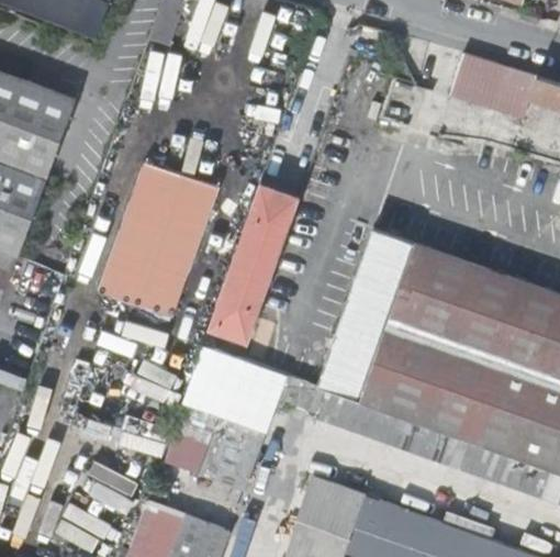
[(0,8),(96,43),(111,0),(0,0),(0,8)]
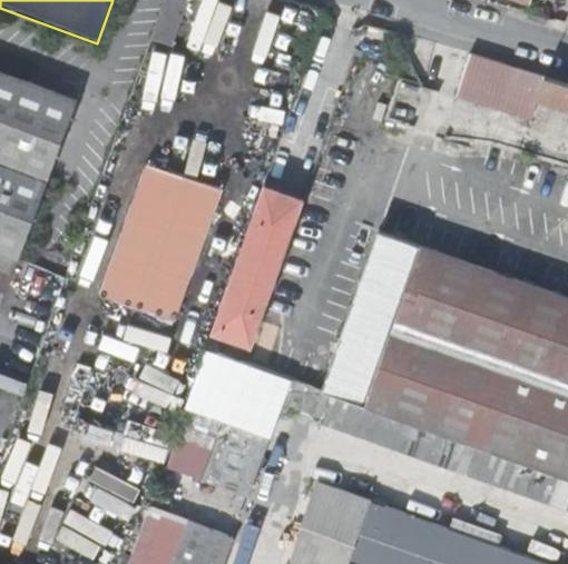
[(183,2),(176,0),(163,0),(148,42),(166,49),(183,2)]
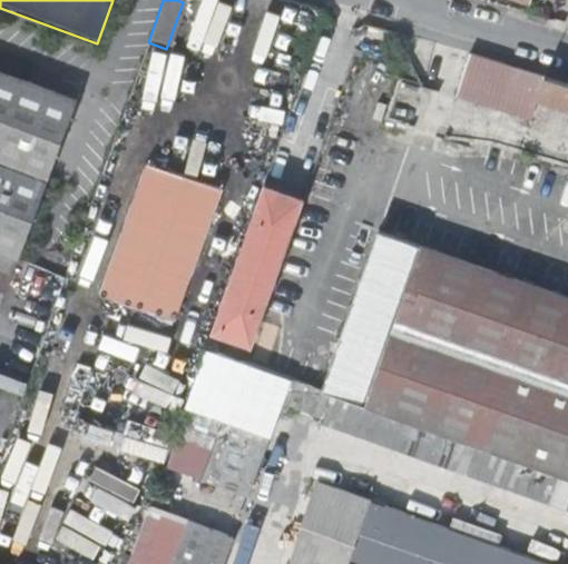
[(312,26),(292,18),(281,43),(301,51),(312,26)]
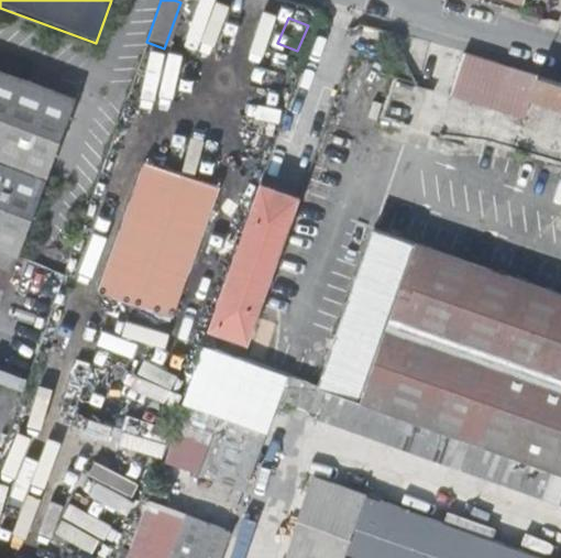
[(560,86),(492,65),(473,69),(464,56),(452,99),(526,121),(531,102),(560,111),(560,86)]
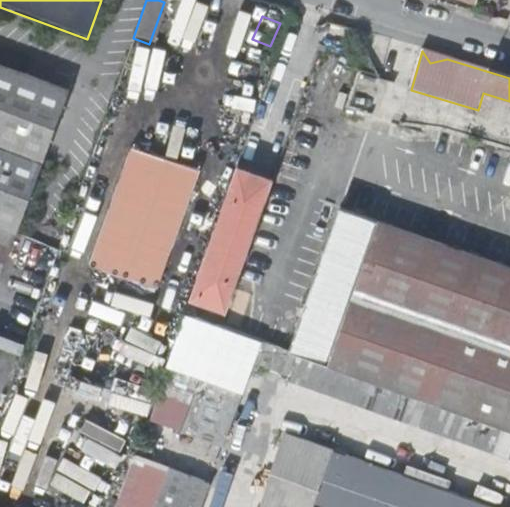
[(0,230),(15,236),(67,94),(0,68),(0,230)]
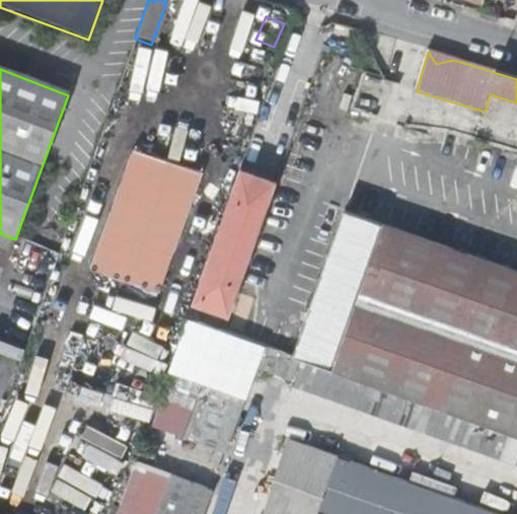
[(125,287),(165,172),(128,159),(87,274),(125,287)]
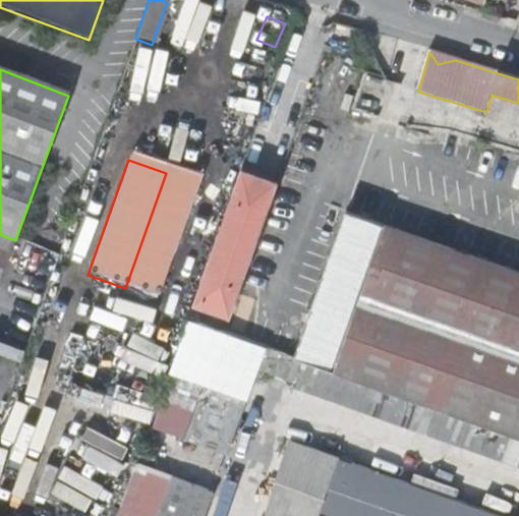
[(205,187),(166,173),(125,288),(163,302),(205,187)]
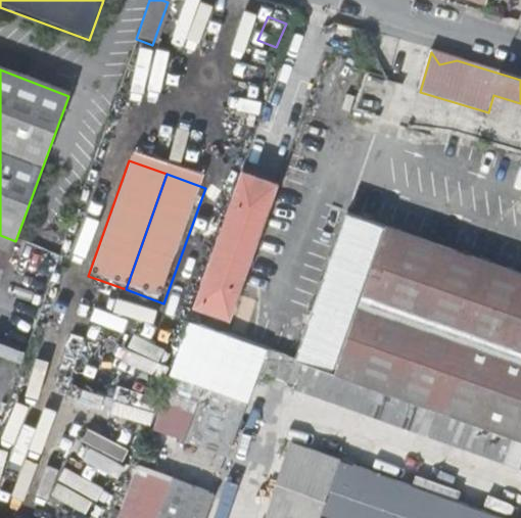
[(278,188),(242,175),(195,305),(231,318),(278,188)]
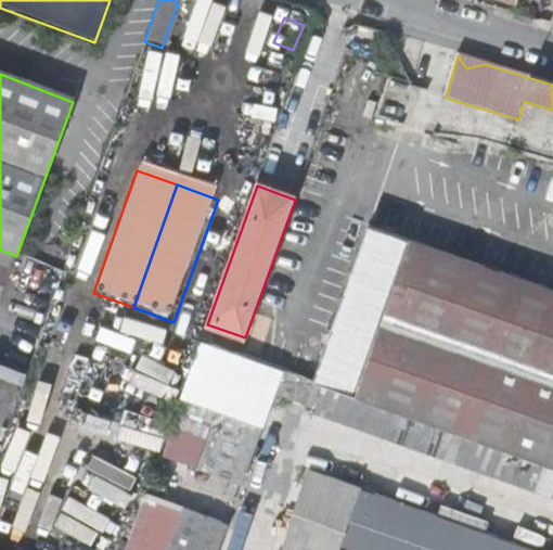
[(356,398),(552,467),(552,290),(411,240),(411,242),(369,228),(314,381),(357,396),(356,398)]
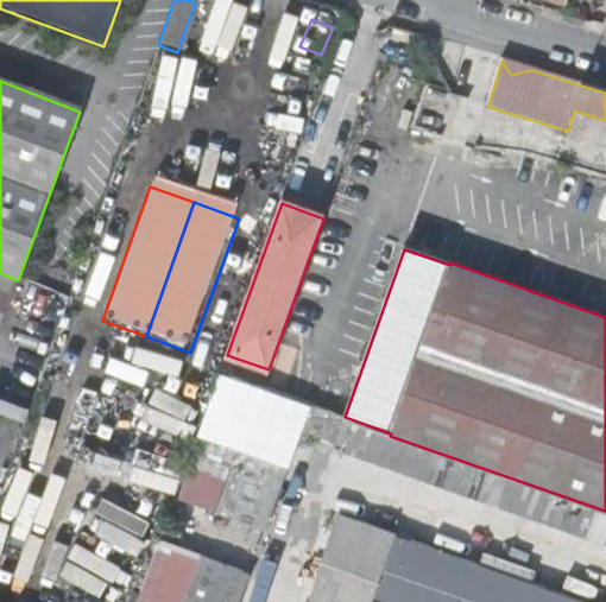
[(0,309),(7,311),(18,280),(0,273),(0,309)]
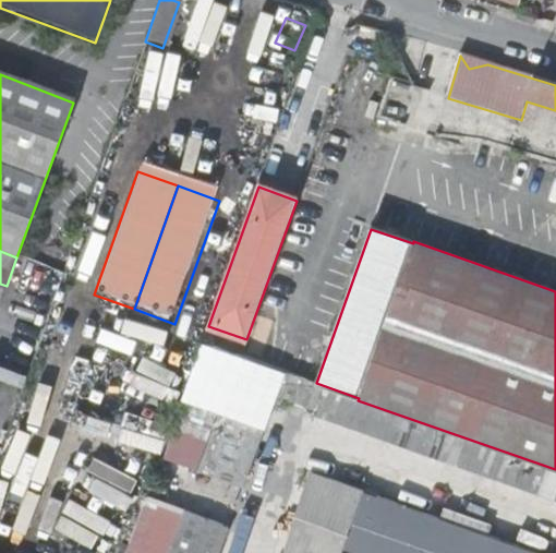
[(257,319),(245,353),(262,360),(275,325),(257,319)]
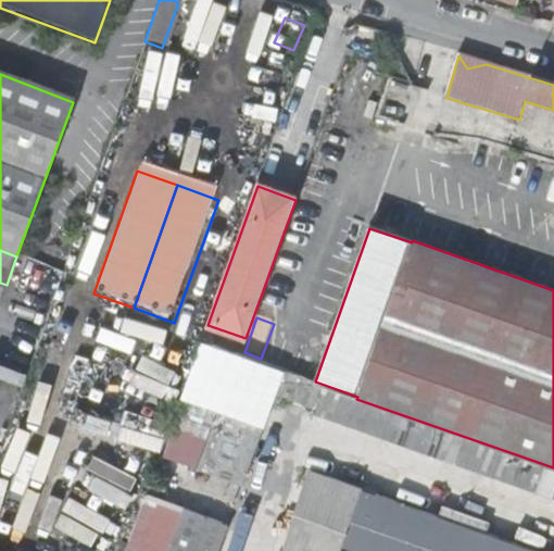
[(316,415),(340,424),(344,414),(450,448),(455,434),(325,388),(316,415)]
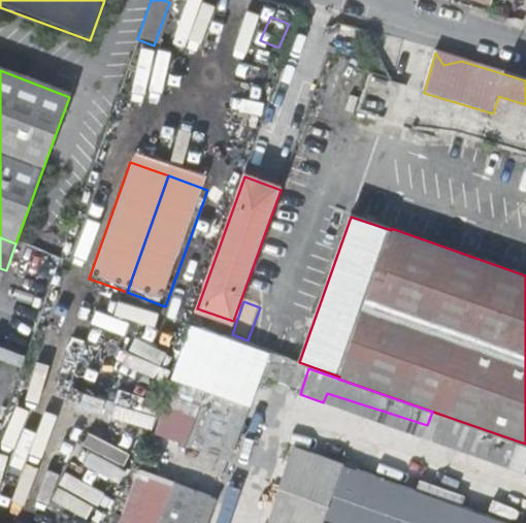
[(327,393),(323,402),(423,437),(427,425),(327,393)]
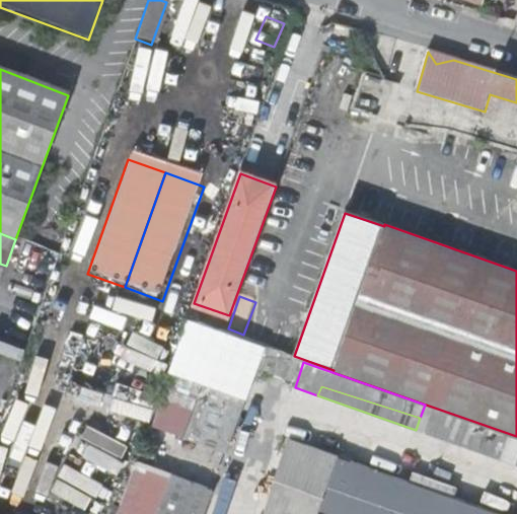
[(223,449),(239,400),(221,394),(217,405),(213,404),(200,441),(223,449)]
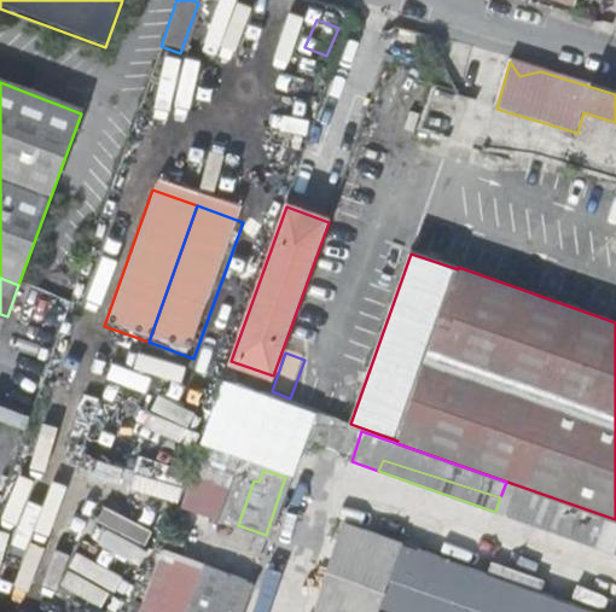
[(134,477),(131,491),(168,501),(172,487),(134,477)]
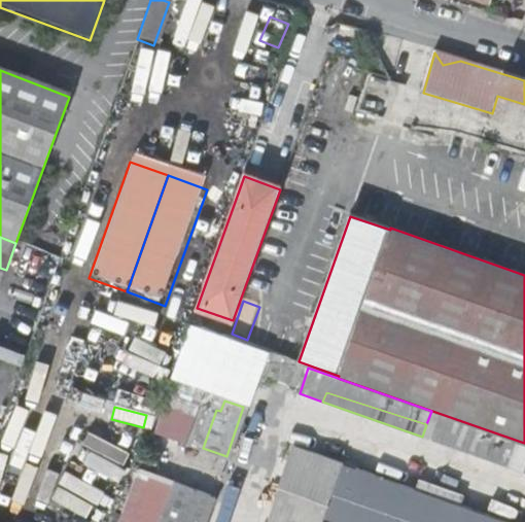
[(246,408),(243,407),(226,456),(229,456),(246,408)]
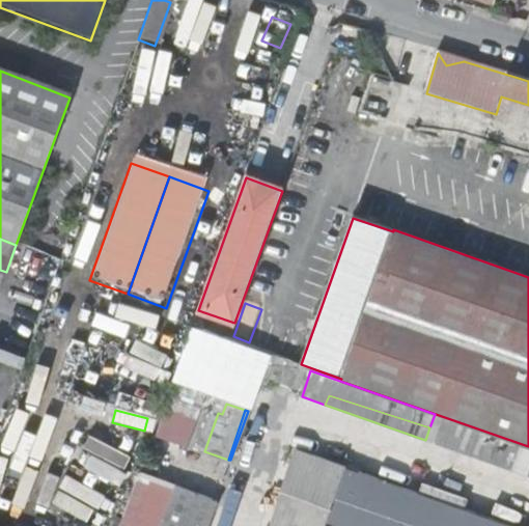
[(441,431),(528,458),(528,447),(445,418),(441,431)]
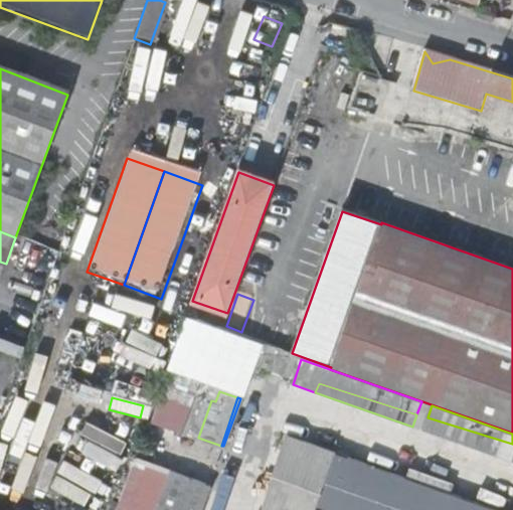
[(512,462),(512,444),(428,417),(422,431),(512,462)]
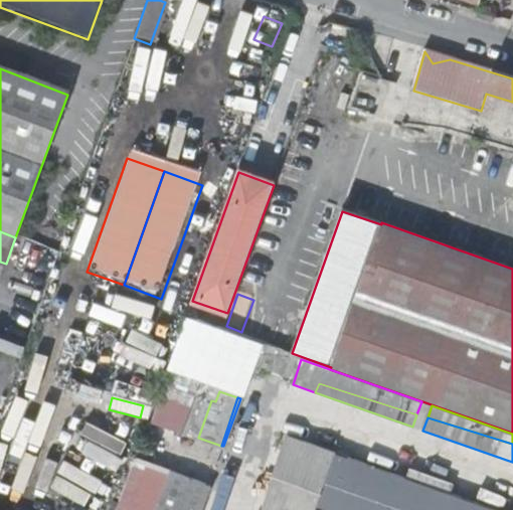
[(490,509),(285,435),(268,479),(317,497),(312,509),(490,509)]
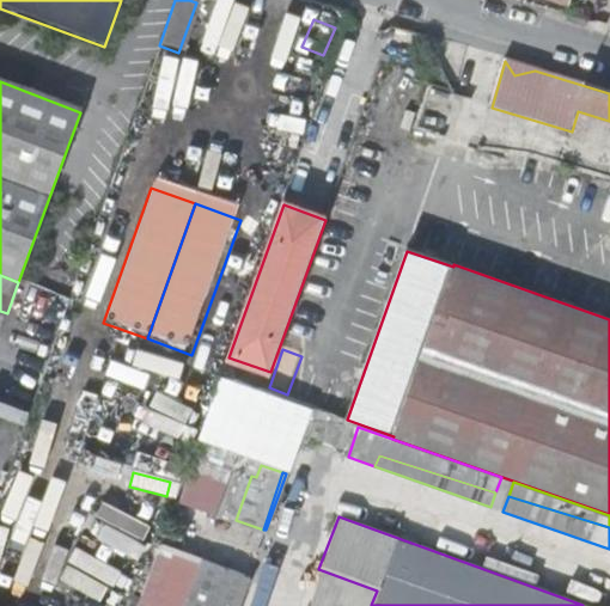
[(236,605),(245,577),(203,562),(187,605),(236,605)]
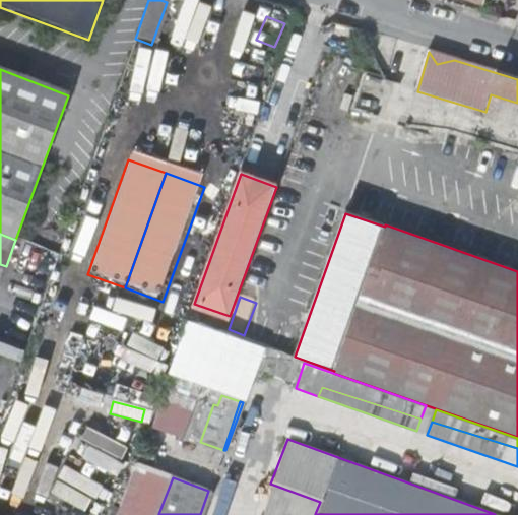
[(205,514),(213,493),(208,491),(200,514),(205,514)]
